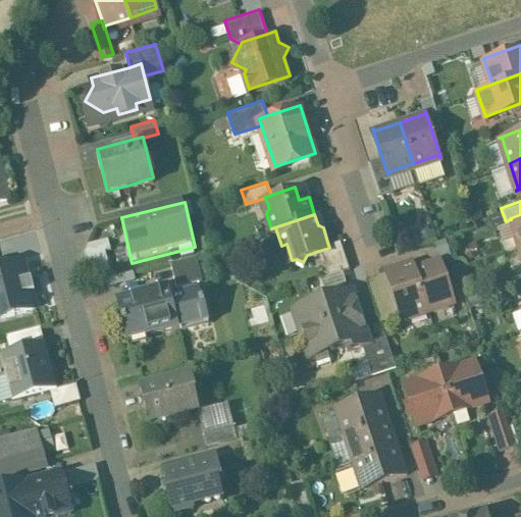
[(520,214),(510,218),(511,219),(513,219),(517,218),(520,226),(520,228),(518,229),(515,235),(519,245),(520,244),(520,214)]
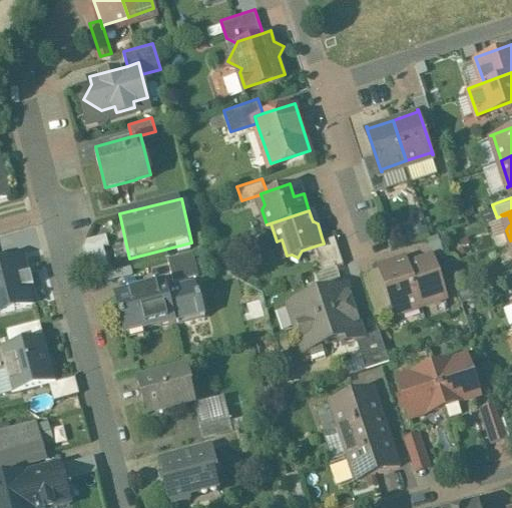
[(335,233),(322,237),(324,243),(317,245),(324,267),(336,263),(344,261),(335,233)]
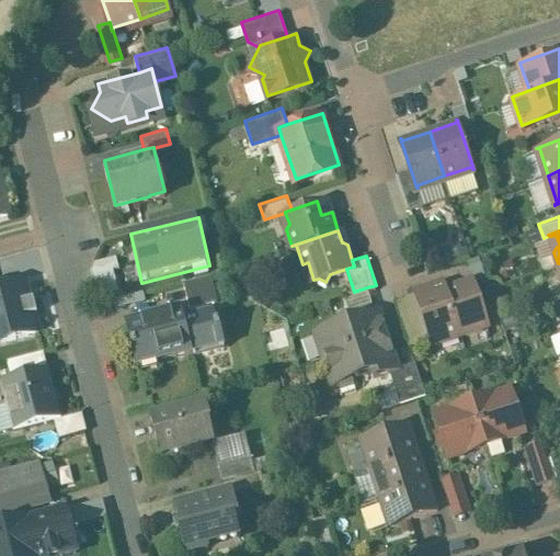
[(208,273),(183,280),(190,305),(215,298),(208,273)]
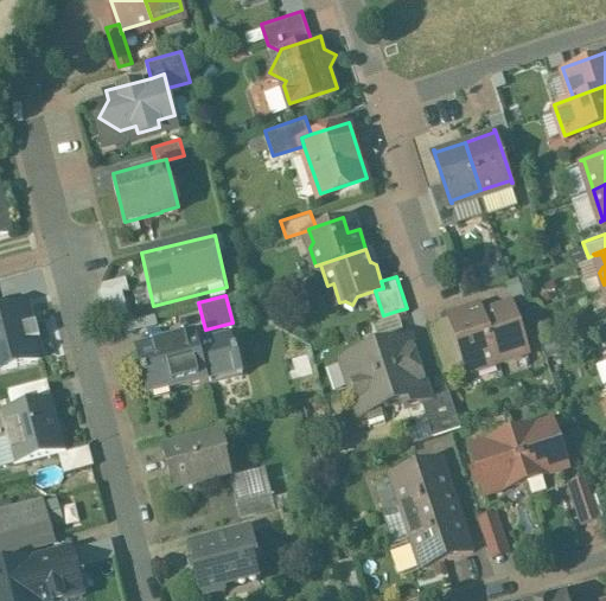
[(0,304),(0,366),(43,355),(27,298),(0,304)]
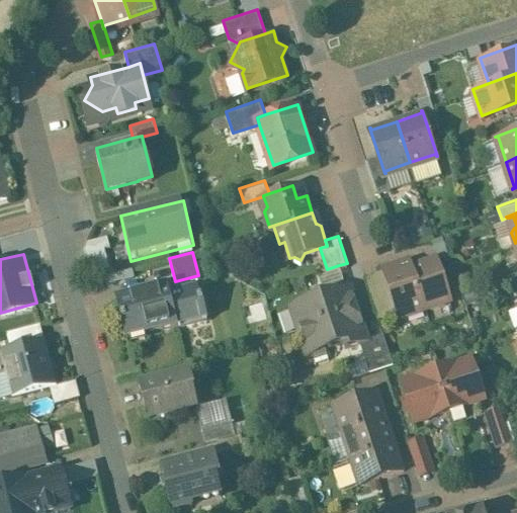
[(436,257),(412,264),(410,257),(409,257),(410,259),(384,267),(383,265),(383,266),(400,316),(401,316),(400,314),(449,297),(450,300),(451,298),(436,255),(435,255),(436,257)]
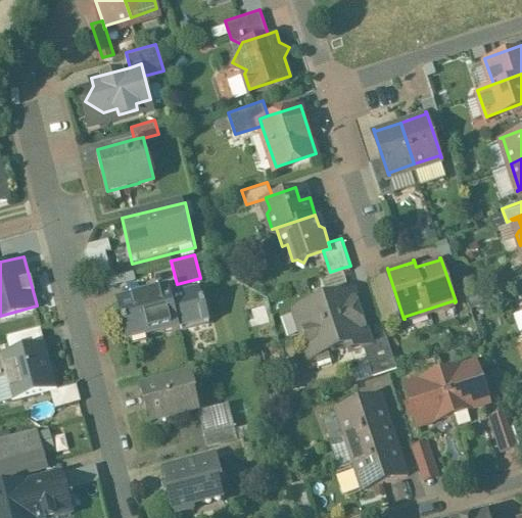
[(328,295),(297,305),(304,328),(360,311),(356,297),(354,298),(350,288),(348,288),(342,268),(330,272),(322,275),(328,295)]
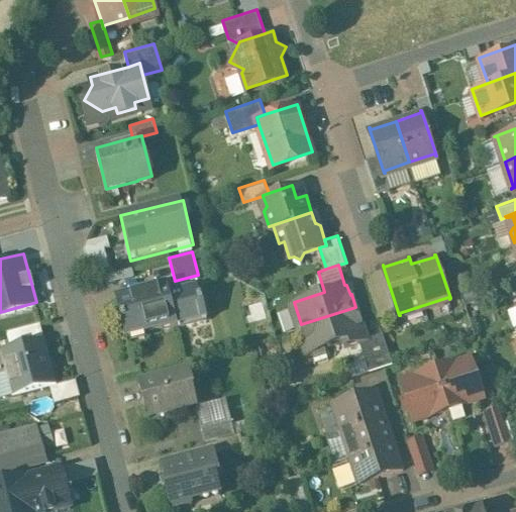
[(166,284),(118,296),(118,294),(116,294),(123,320),(125,319),(129,335),(130,335),(129,333),(144,329),(145,331),(146,330),(146,329),(176,321),(176,323),(207,315),(202,295),(200,295),(197,283),(169,290),(167,282),(166,282),(166,284)]
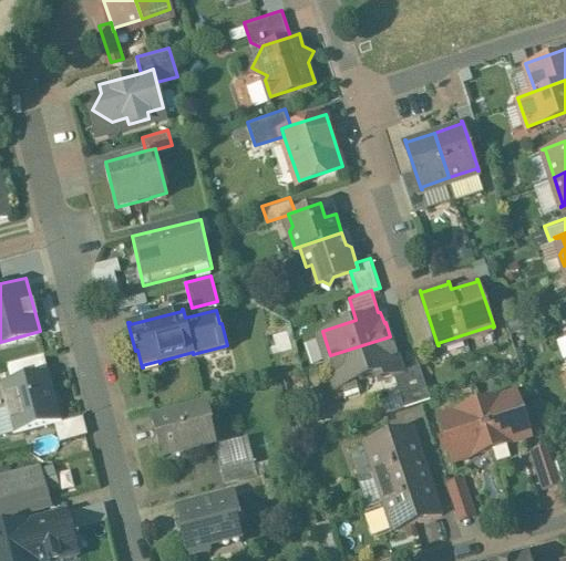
[(390,336),(330,355),(328,355),(337,383),(376,371),(378,376),(399,369),(393,350),(394,350),(390,336)]
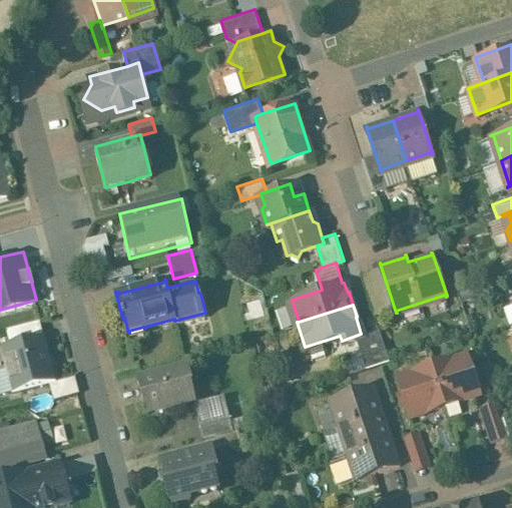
[(44,335),(2,346),(13,390),(56,379),(44,335)]
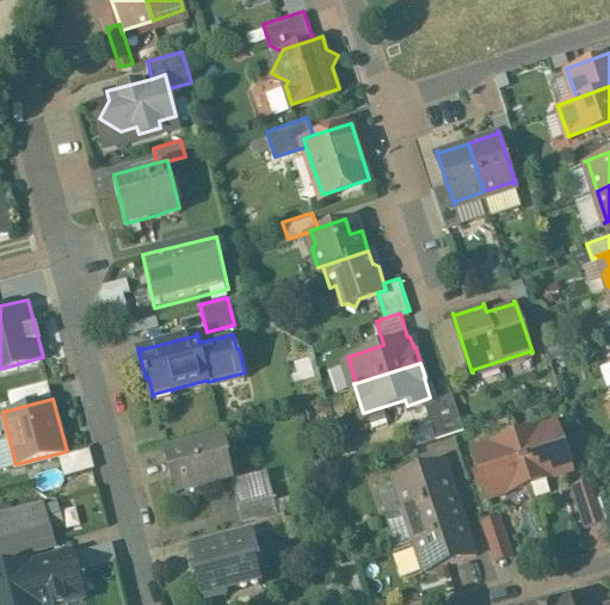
[(460,415),(438,423),(432,420),(413,443),(463,426),(460,415)]
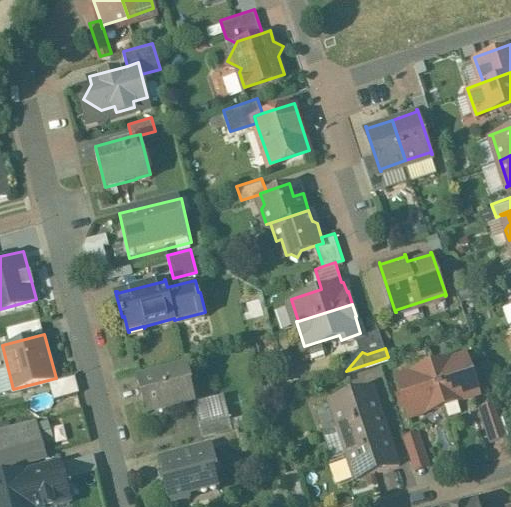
[(466,352),(431,364),(444,404),(458,399),(460,395),(477,389),(478,393),(479,392),(466,352)]
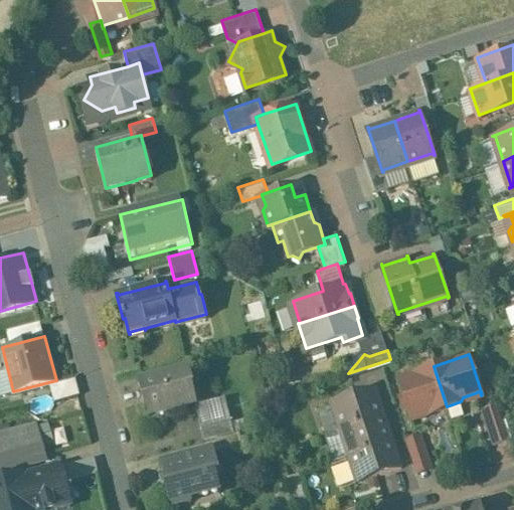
[(188,366),(138,379),(147,414),(196,401),(192,385),(193,385),(188,366)]
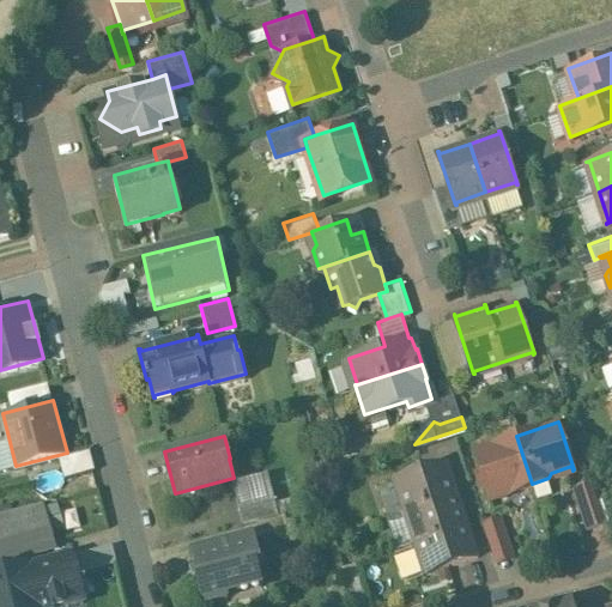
[(516,436),(476,449),(491,497),(492,497),(491,492),(510,486),(515,489),(532,484),(516,436)]
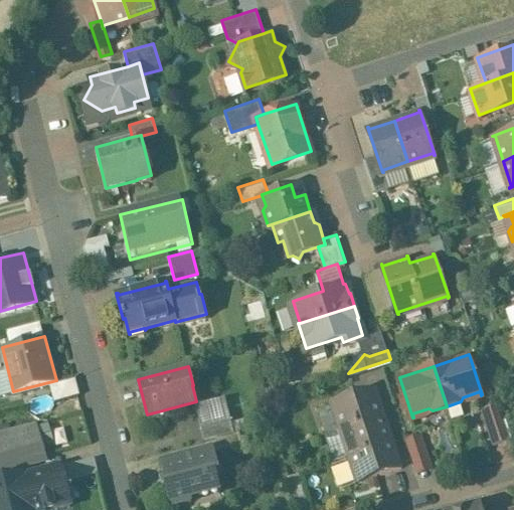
[(376,387),(331,402),(331,403),(333,402),(342,428),(382,413),(374,388),(376,388),(376,387)]
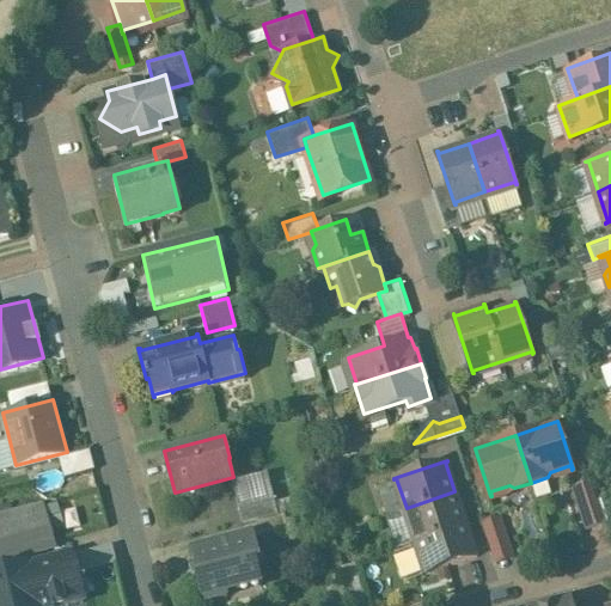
[(592,479),(574,485),(587,524),(605,518),(592,479)]
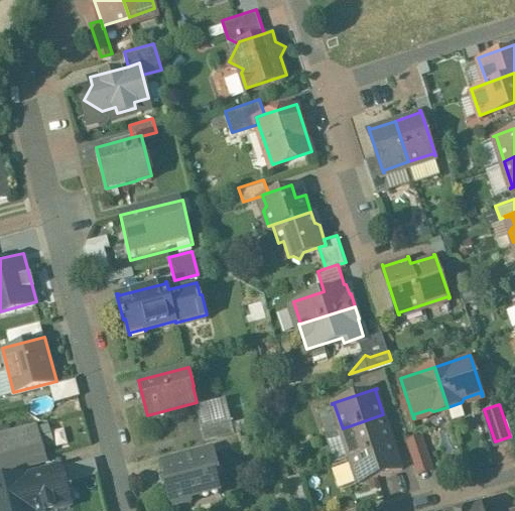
[(383,414),(343,428),(359,479),(357,480),(357,481),(402,466),(402,465),(399,466),(383,414)]
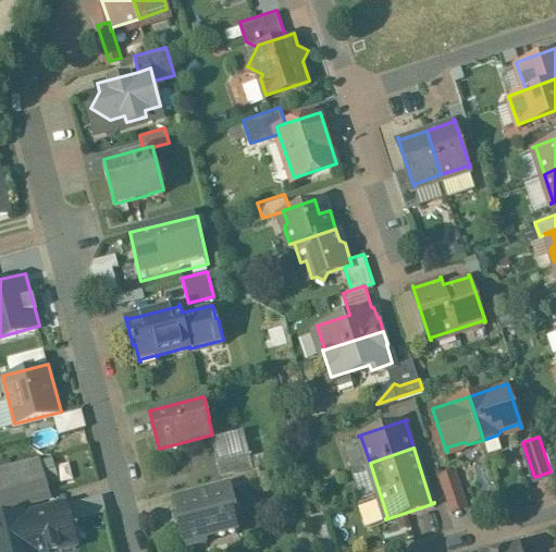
[(249,451),(217,458),(221,474),(233,470),(252,465),(249,451)]
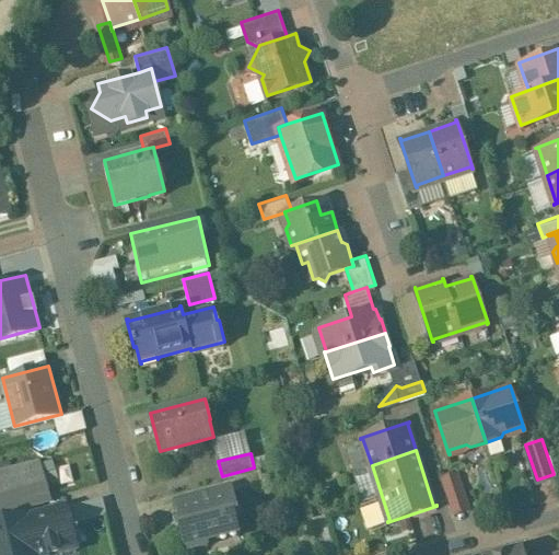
[(41,459),(0,470),(0,496),(47,484),(41,459)]
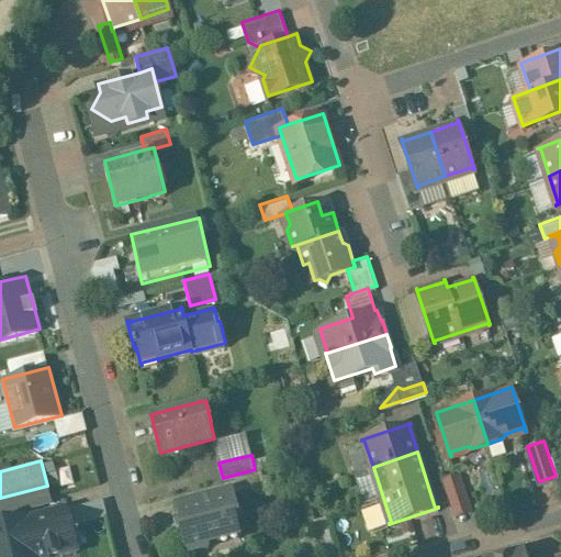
[(255,469),(235,475),(239,489),(266,481),(261,468),(255,469)]
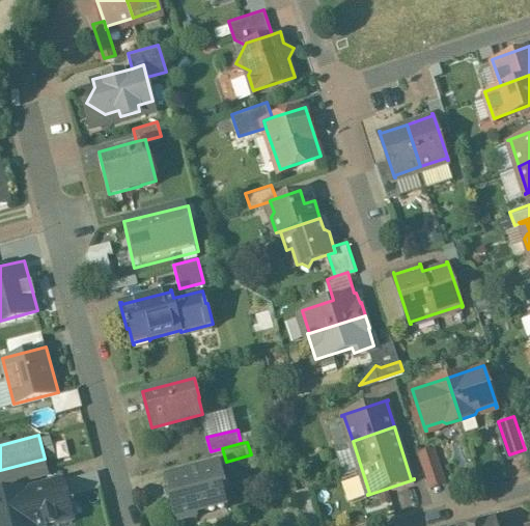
[(434,447),(418,451),(422,462),(437,457),(434,447)]
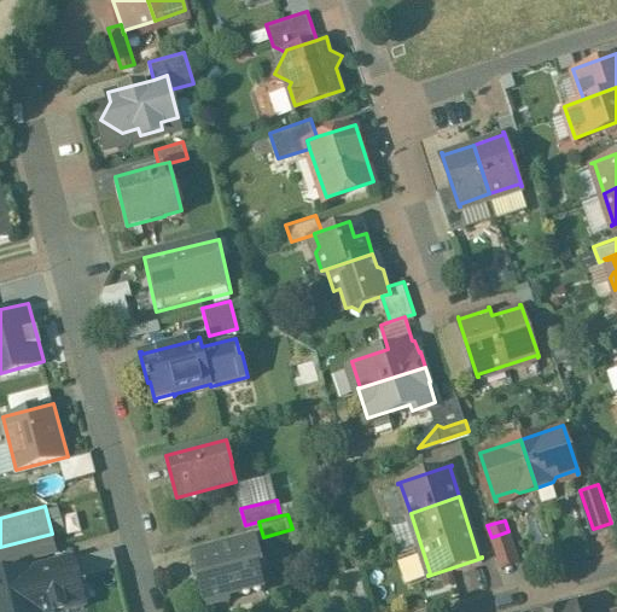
[(256,537),(193,554),(198,575),(197,575),(204,606),(230,599),(227,590),(263,581),(260,566),(263,565),(256,537)]
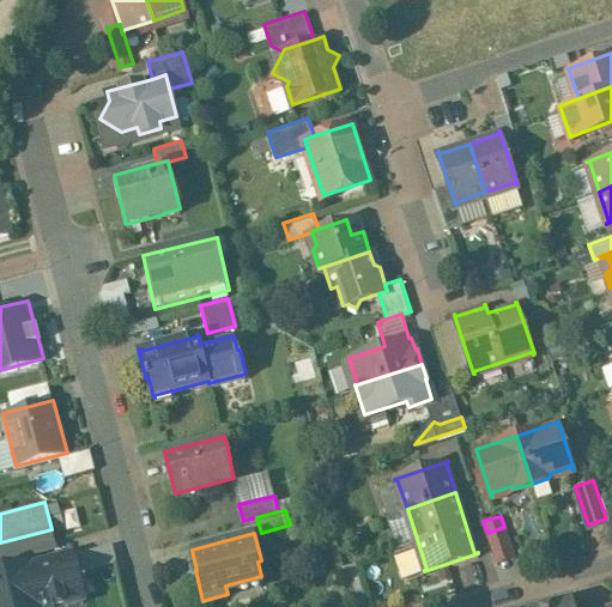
[(38,560),(0,570),(0,606),(43,606),(52,605),(84,596),(72,552),(38,560)]
